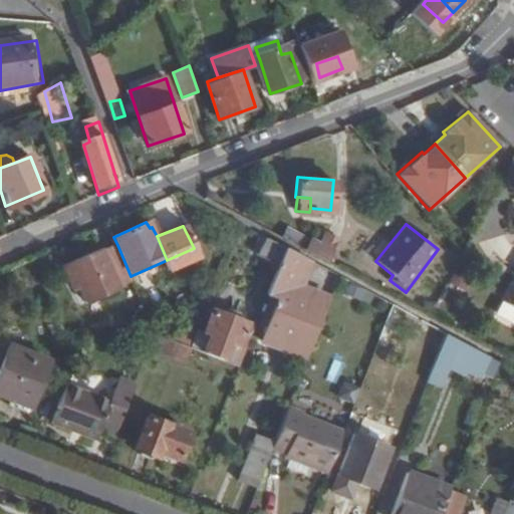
[(296,234),(291,243),(327,262),(332,252),(328,250),(333,238),(323,233),(317,243),(296,234)]
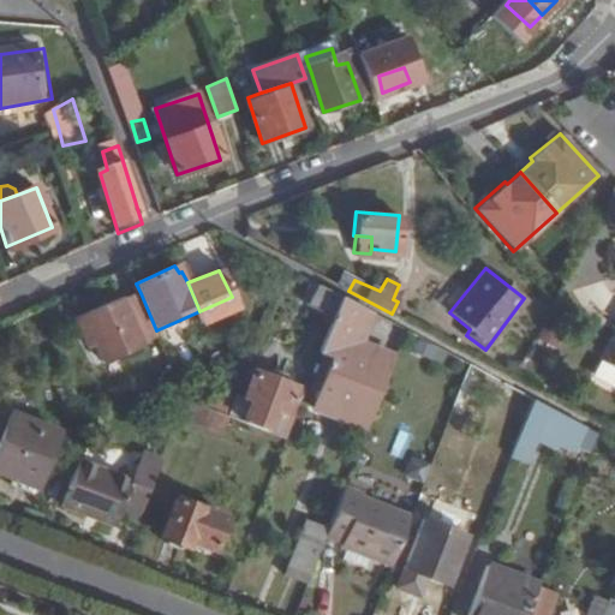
[(334,315),(341,297),(316,284),(308,304),(334,315)]
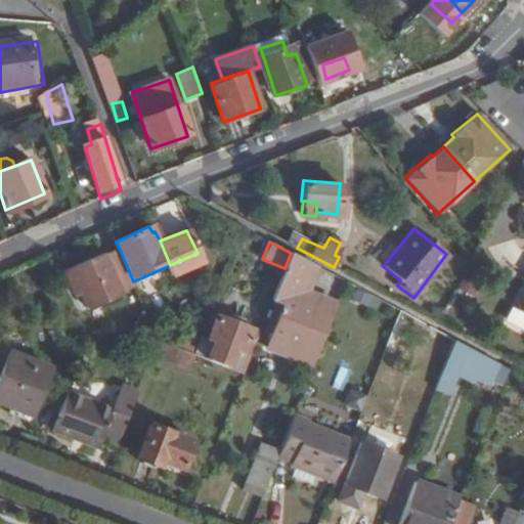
[(88,308),(135,286),(133,281),(120,250),(105,256),(104,255),(64,271),(73,290),(79,288),(88,308)]
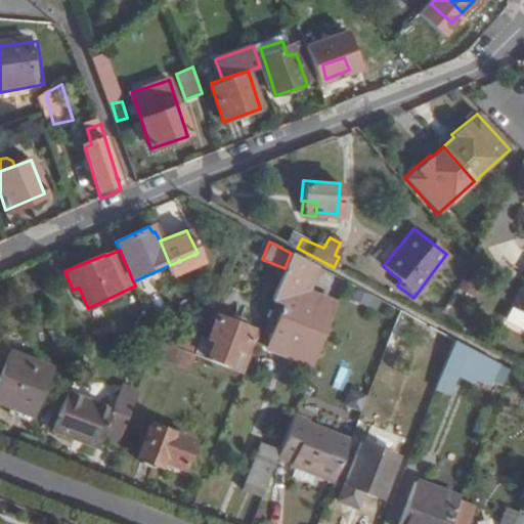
[(300,291),(311,263),(291,253),(285,268),(272,300),(285,305),(271,337),(302,349),(322,300),(300,291)]
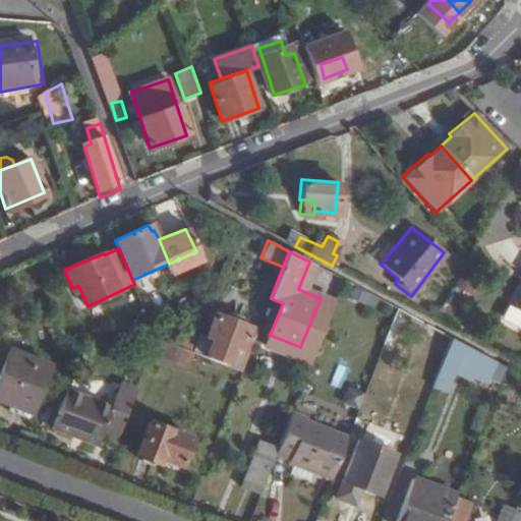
[(464,271),(455,288),(472,296),(481,279),(464,271)]
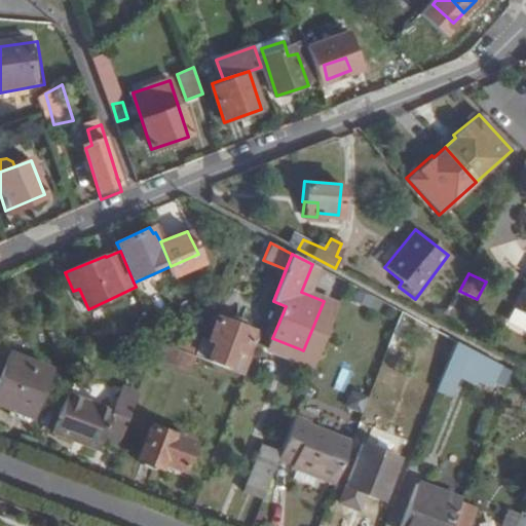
[(313,366),(336,306),(324,301),(303,350),(300,361),(313,366)]
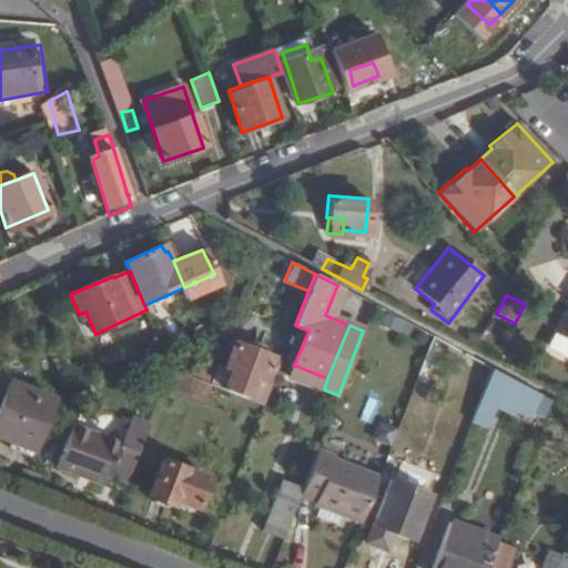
[(224,392),(264,407),(282,362),(261,354),(263,347),(249,342),(244,348),(229,341),(217,365),(232,371),(224,392)]
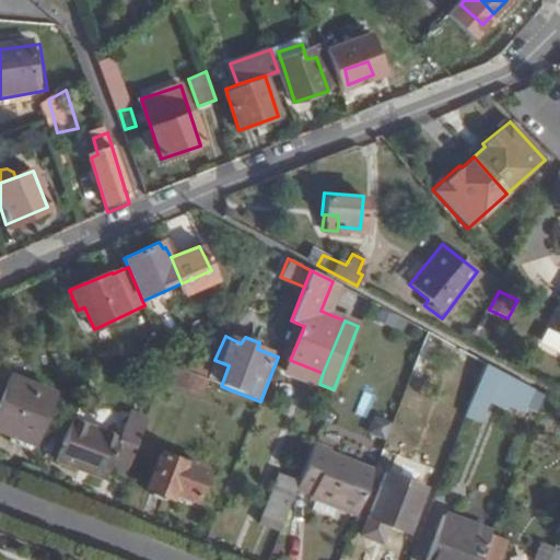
[(207,382),(221,386),(229,365),(214,360),(206,380),(207,382)]
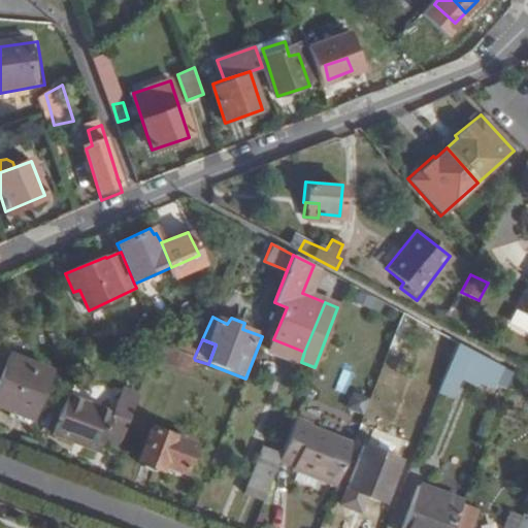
[(270,350),(301,362),(304,352),(273,339),(270,350)]
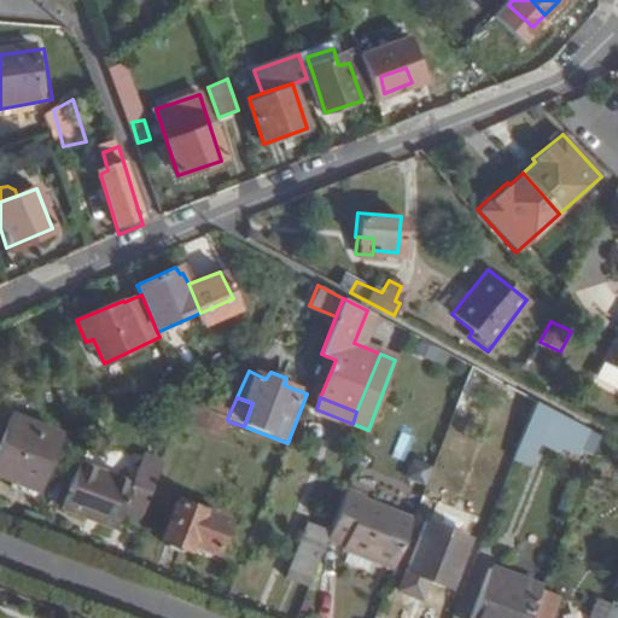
[(592,456),(601,432),(536,398),(525,429),(592,456)]
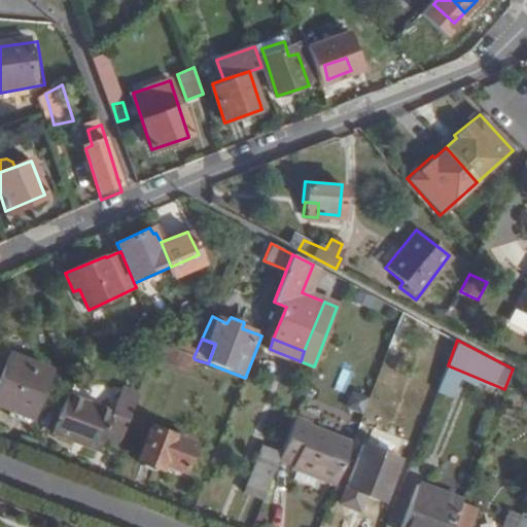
[(179,352),(160,346),(154,358),(173,365),(179,352)]
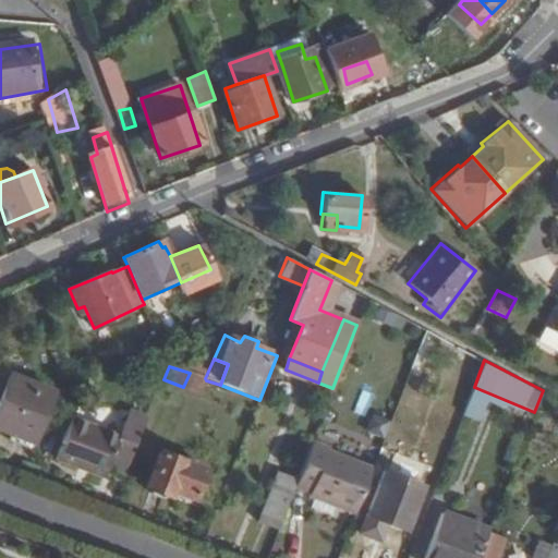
[(205,378),(190,373),(183,387),(202,393),(206,380),(205,378)]
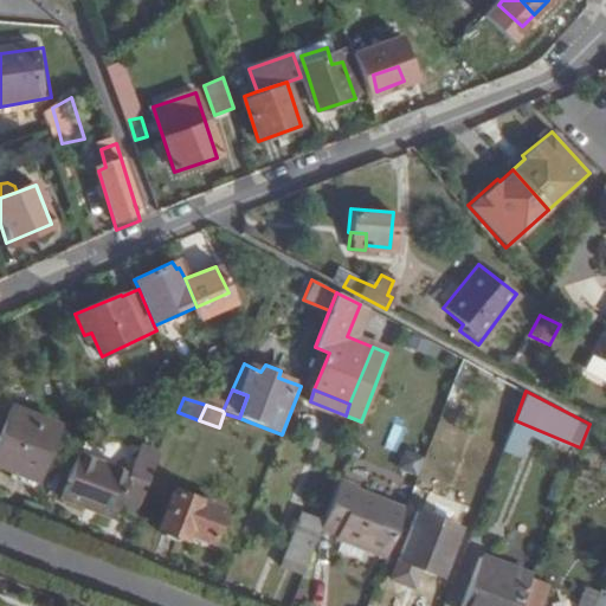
[(0,464),(36,479),(56,426),(8,407),(0,430),(0,464)]
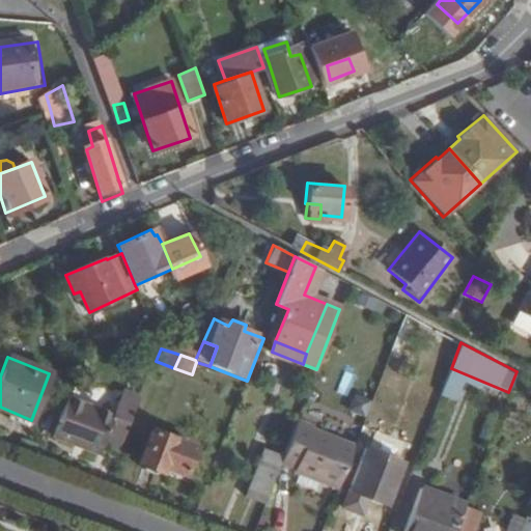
[(105,441),(120,447),(142,395),(124,389),(114,414),(70,398),(55,435),(100,451),(105,441)]
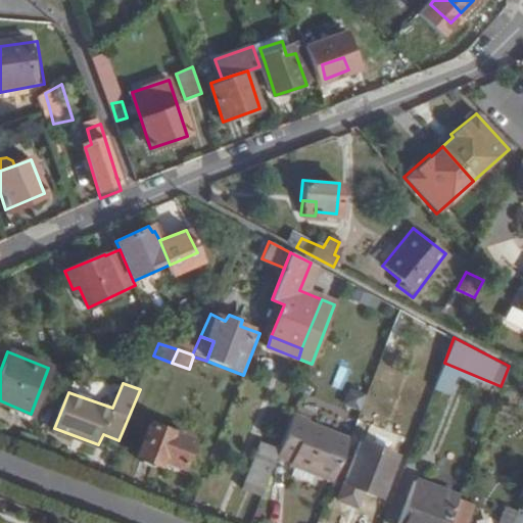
[(334,478),(350,437),(308,420),(310,418),(293,411),(278,453),(291,459),(291,461),(334,478)]
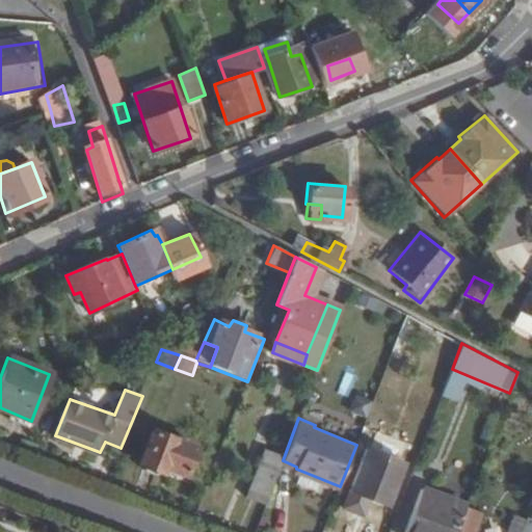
[(195,448),(154,431),(140,467),(159,473),(162,468),(184,475),(195,448)]
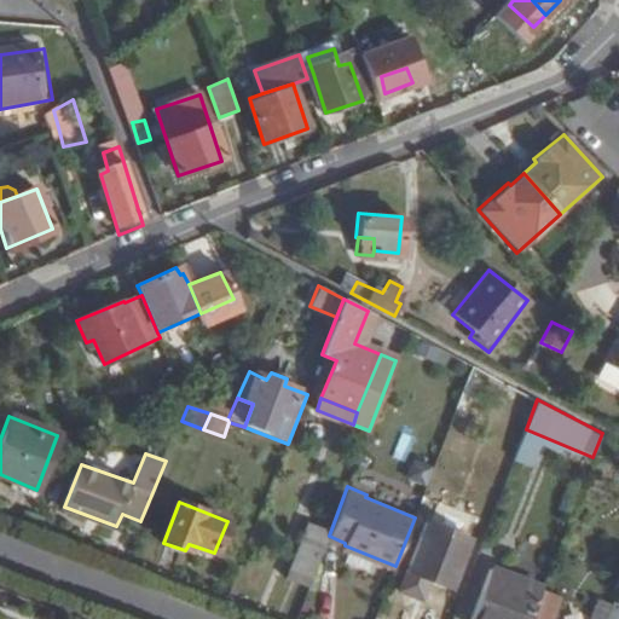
[(472,541),(427,522),(410,567),(429,577),(427,582),(452,590),(472,541)]
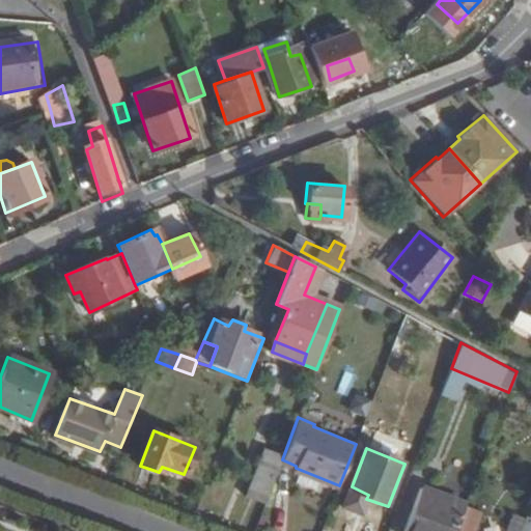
[(266,503),(282,459),(262,452),(246,495),(266,503)]
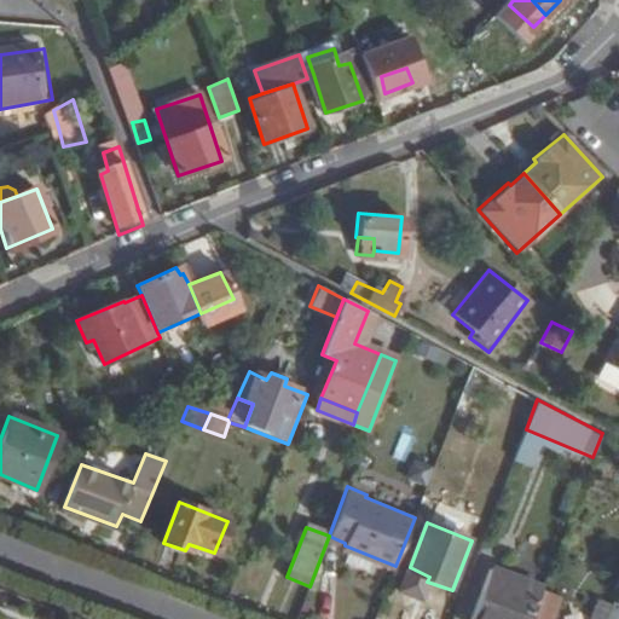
[(530,618),(542,591),(492,571),(472,618),(530,618)]
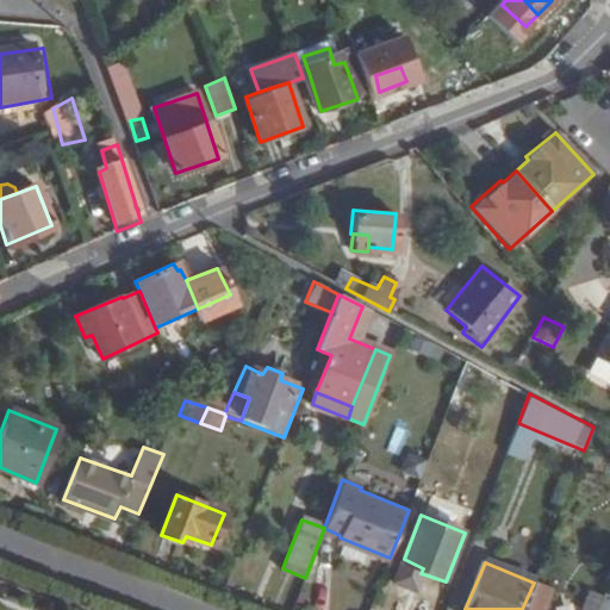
[(522,609),(543,609),(554,585),(535,577),(534,583),(522,609)]
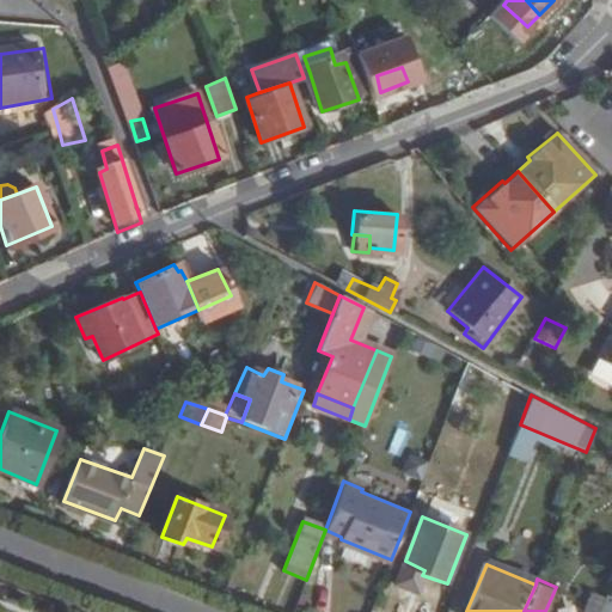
[(611,611),(611,597),(607,595),(600,611),(611,611)]
